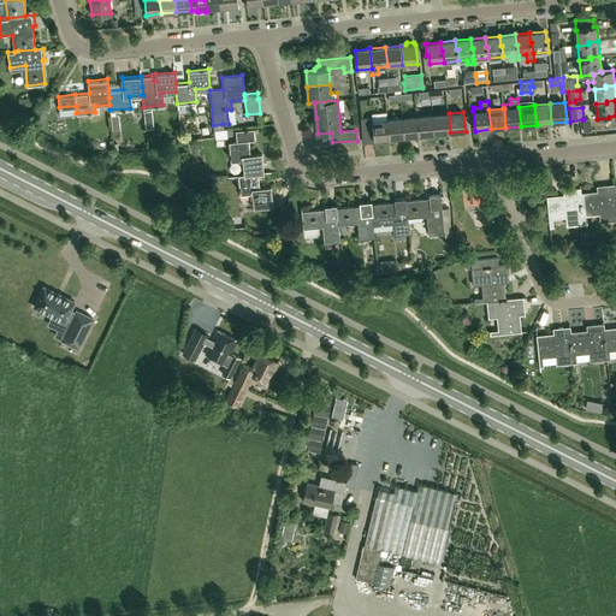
[(444,134),(450,132),(449,113),(433,116),(436,135),(436,136),(437,137),(443,136),(444,135),(444,134)]
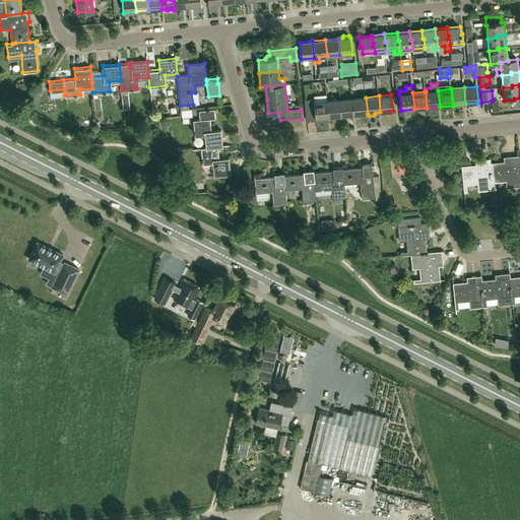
[(354,115),(368,114),(366,98),(352,99),(354,115)]
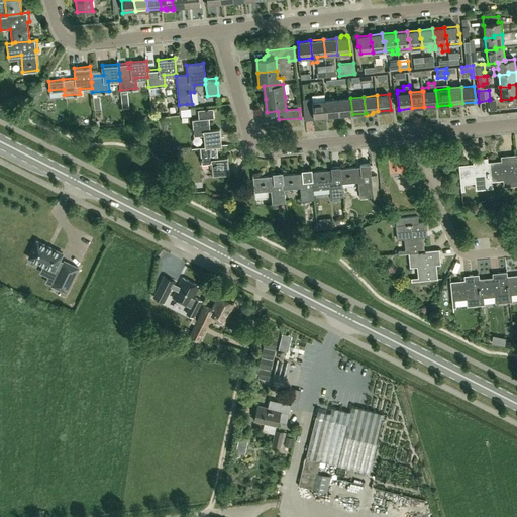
[(326,116),(325,100),(313,102),(312,98),(303,99),(305,112),(314,111),(314,118),(326,116)]
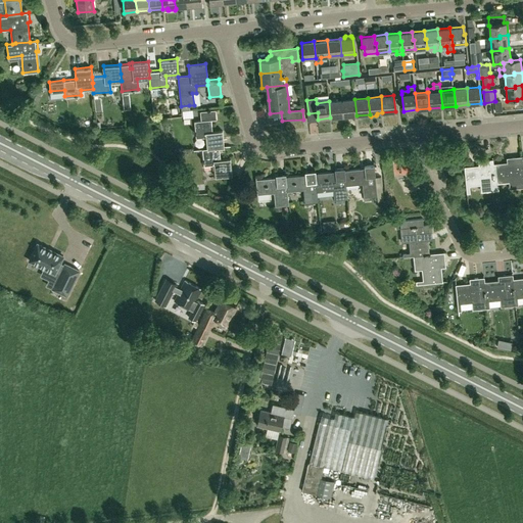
[(343,116),(357,115),(354,99),(342,100),(343,116)]
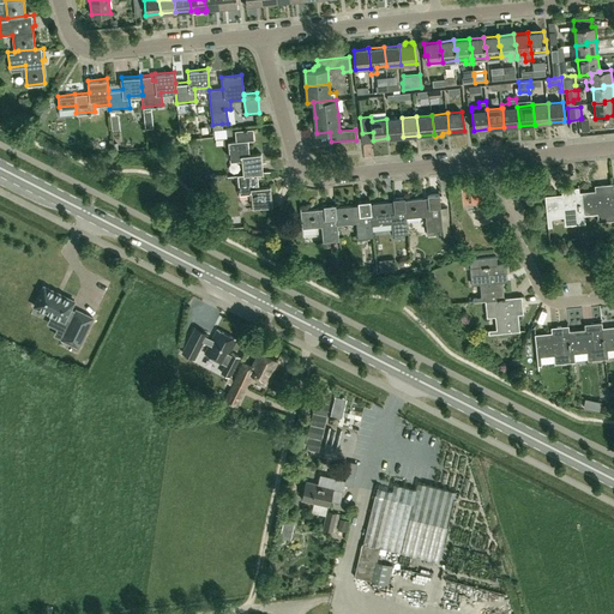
[(389,138),(403,137),(402,118),(386,119),(389,138)]
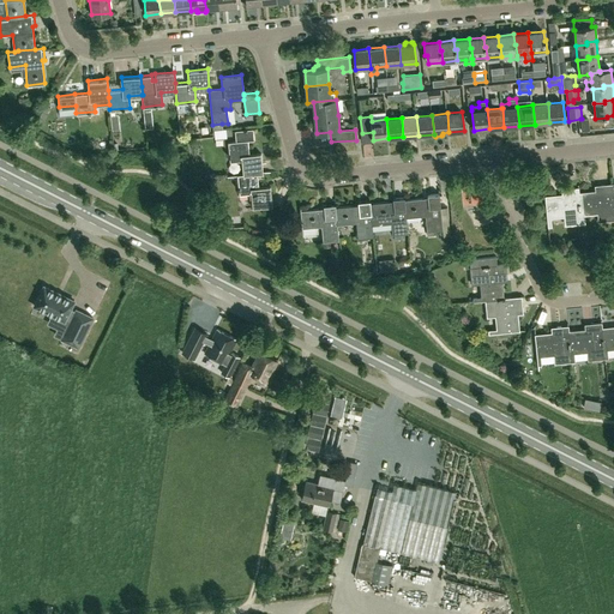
[(582,119),(581,119),(582,131),(590,131),(589,119),(582,119)]
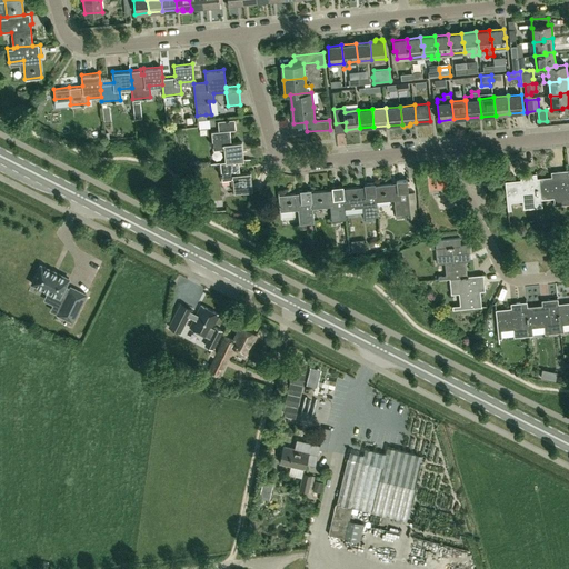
[(226,161),(239,160),(245,159),(242,141),(231,142),(230,131),(236,130),(235,119),(218,121),(219,130),(211,131),(213,149),(225,148),(226,161)]
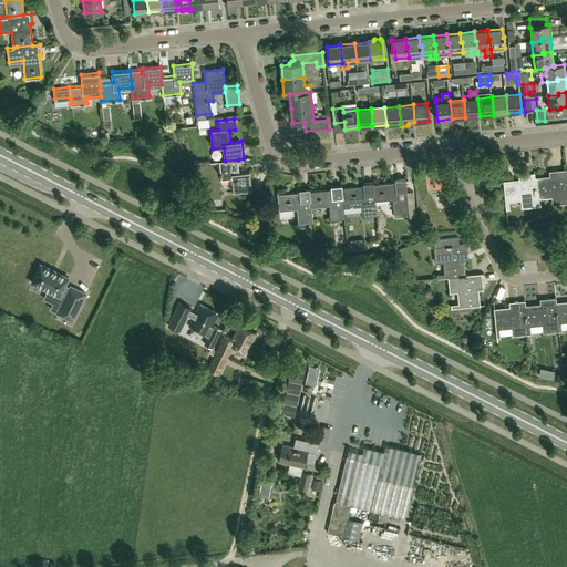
[(225,161),(220,161),(222,179),(233,178),(234,192),(253,189),(250,171),(239,172),(238,160),(225,161)]
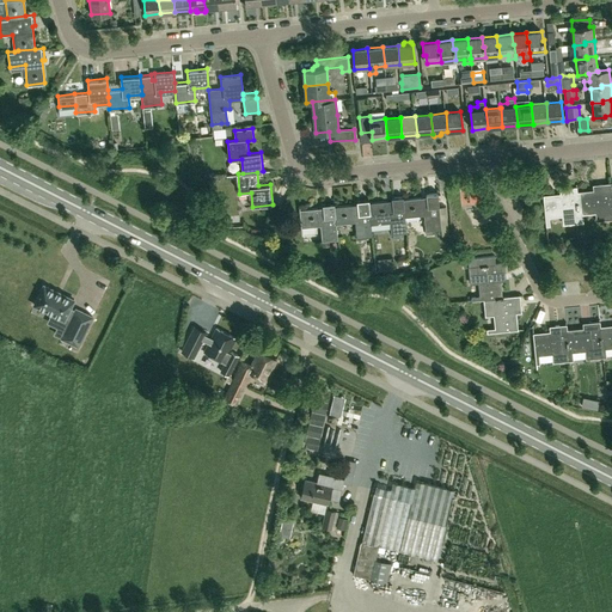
[(577,194),(581,222),(583,222),(582,213),(603,210),(603,220),(611,219),(611,202),(610,184),(599,185),(600,191),(579,194),(577,194)]
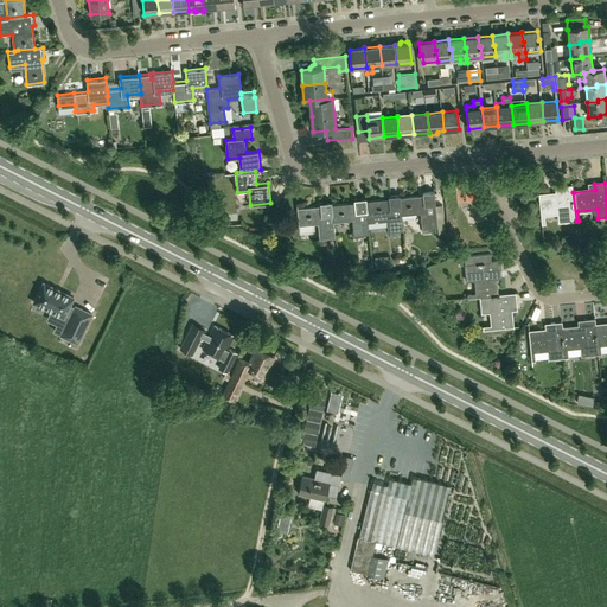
[(477,184),(460,185),(461,206),(478,205),(477,184)]
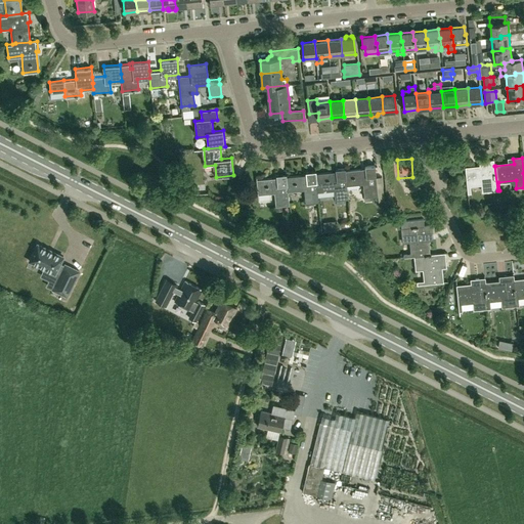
[(496,190),(497,190),(494,166),(495,166),(494,160),(485,161),(486,167),(466,169),(469,192),(471,192),(470,185),(487,183),(487,191),(496,190)]
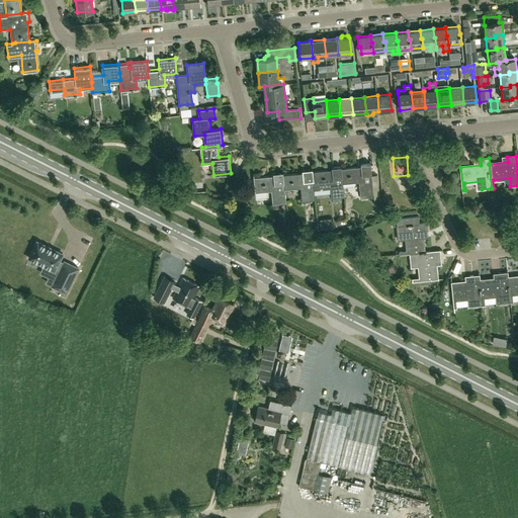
[(360,195),(373,193),(370,164),(361,165),(361,167),(342,169),(344,188),(355,187),(355,182),(359,181),(360,195)]
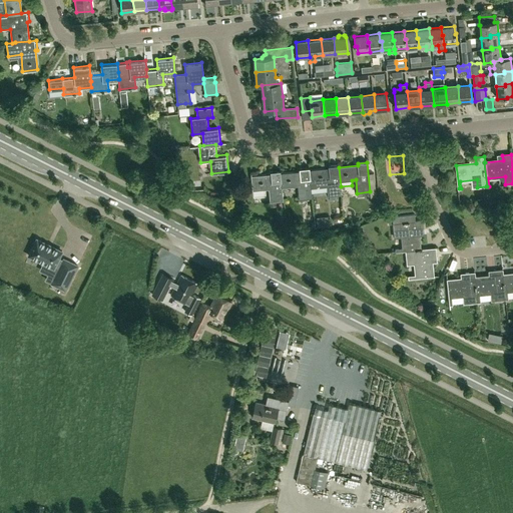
[(312,188),(328,187),(328,196),(330,195),(330,200),(337,199),(337,195),(342,194),(341,186),(339,167),(339,165),(329,166),(329,168),(310,170),(311,184),(312,188)]
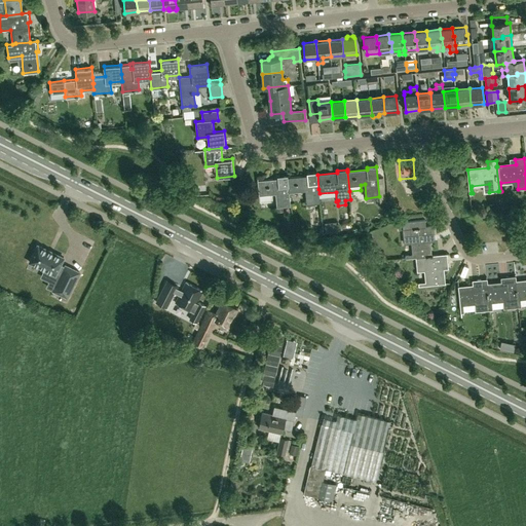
[(318,189),(317,175),(317,172),(307,173),(307,176),(288,178),(289,192),(305,190),(307,203),(321,202),(320,193),(318,189)]
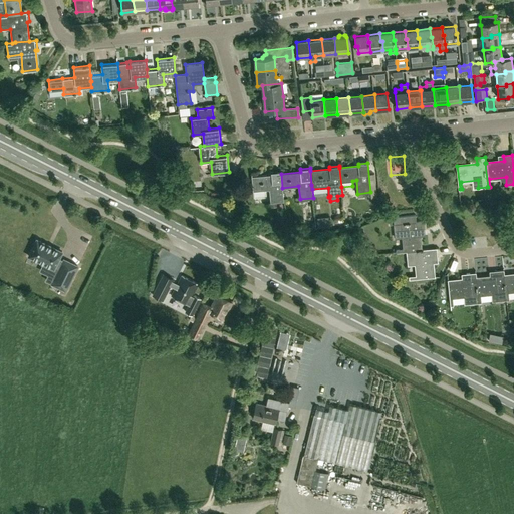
[(284,201),(282,188),(281,174),(281,171),(271,172),(271,175),(252,177),(253,191),(269,189),(271,203),(284,201)]
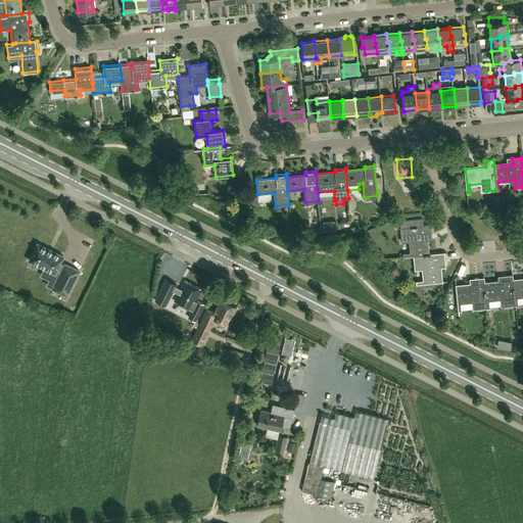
[(403,255),(429,252),(428,234),(433,233),(432,224),(423,225),(423,219),(399,221),(401,242),(409,242),(410,253),(402,253),(403,255)]
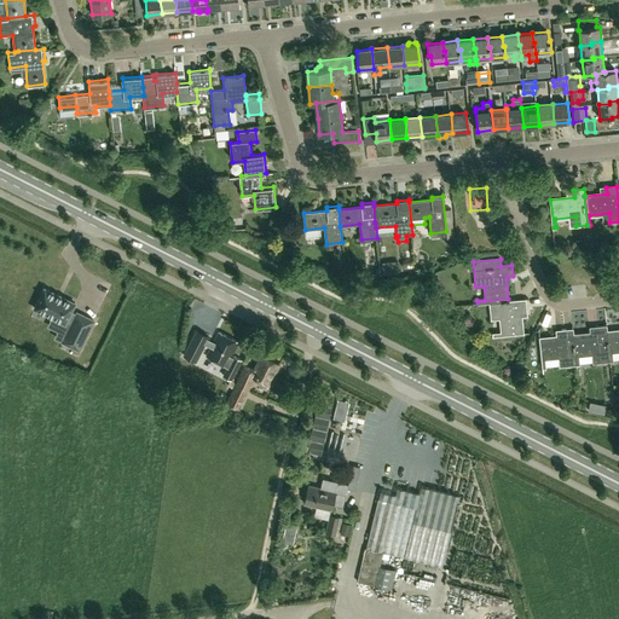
[(381,262),(382,275),(397,273),(395,260),(381,262)]
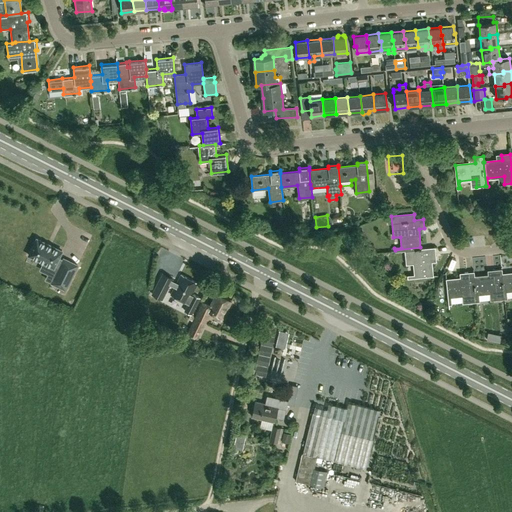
[(62,251),(36,238),(28,255),(54,267),(55,266),(59,268),(52,283),(65,289),(77,265),(63,258),(63,260),(59,258),(62,251)]
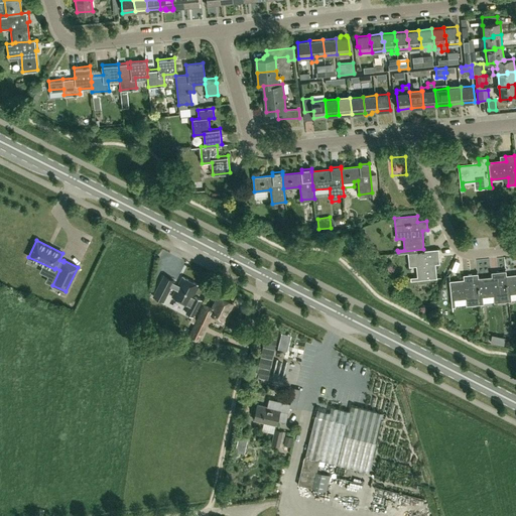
[(423,249),(398,252),(398,254),(409,253),(410,259),(417,258),(419,276),(411,277),(411,278),(436,276),(434,257),(440,257),(439,248),(423,249)]
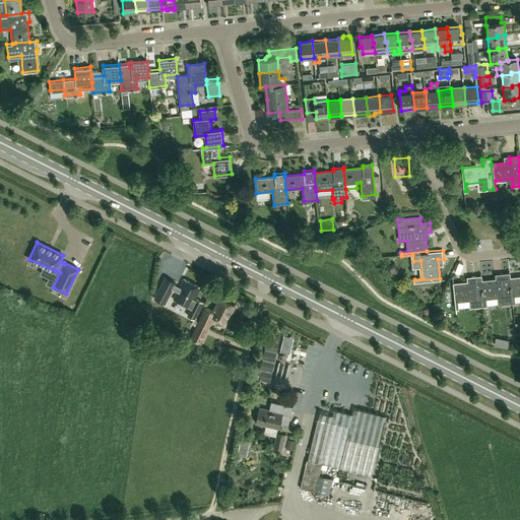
[(513,304),(510,279),(510,273),(500,274),(501,280),(482,282),(484,307),(486,306),(486,299),(502,297),(503,305),(513,304)]
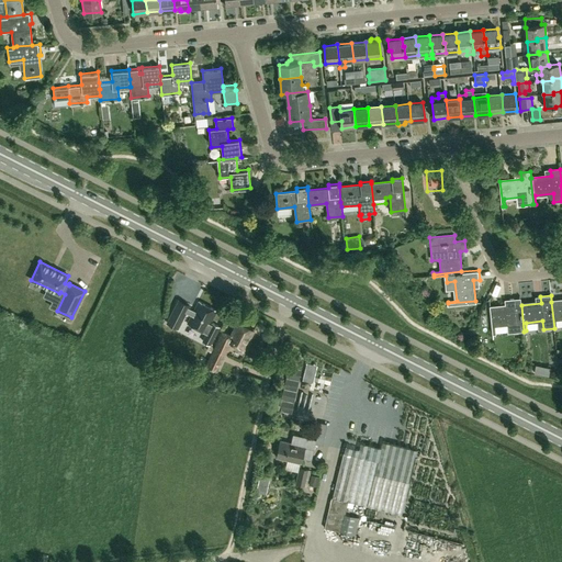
[(178,328),(190,304),(178,298),(165,322),(178,328)]
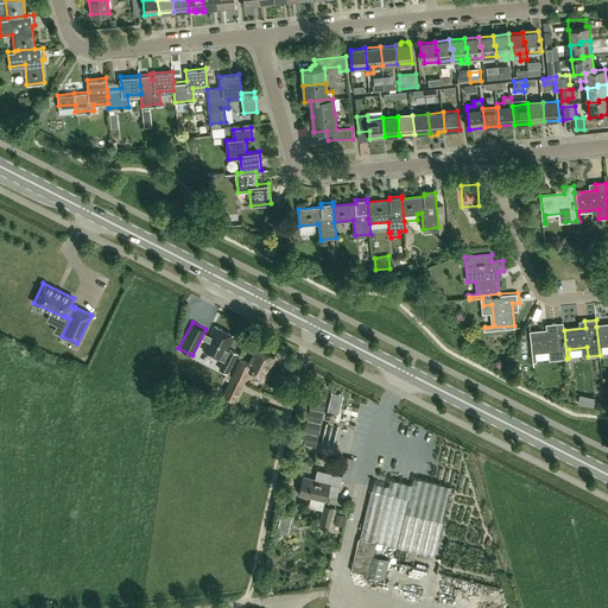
[(567,359),(564,330),(563,323),(551,324),(552,331),(530,334),(532,362),(536,361),(534,353),(549,352),(549,360),(555,360),(567,359)]
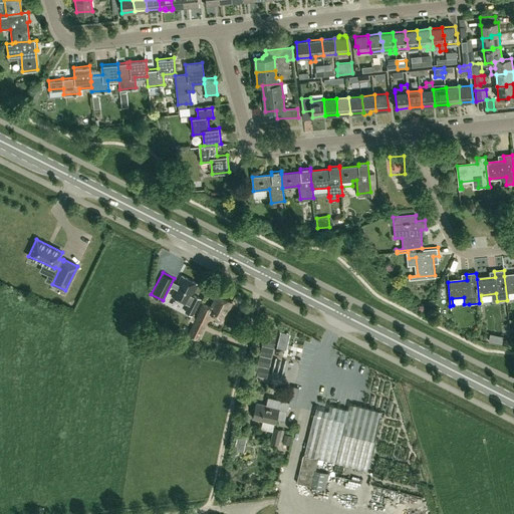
[(199,298),(194,295),(194,296),(191,295),(197,283),(182,275),(173,294),(190,303),(185,311),(191,314),(199,298)]
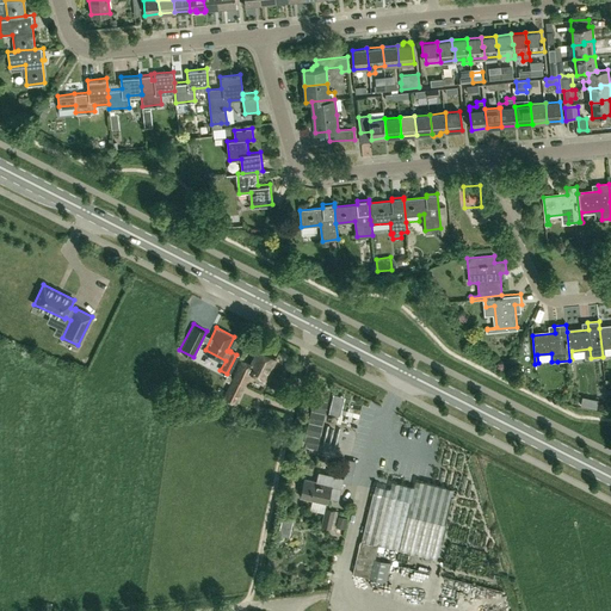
[(610,327),(599,328),(603,357),(605,357),(604,347),(610,346),(610,327)]
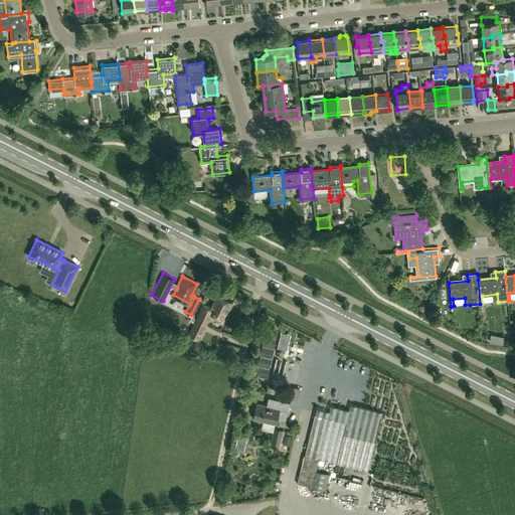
[(223,320),(232,302),(217,294),(211,306),(204,303),(188,334),(197,339),(210,313),(216,316),(215,319),(220,321),(222,319),(223,320)]
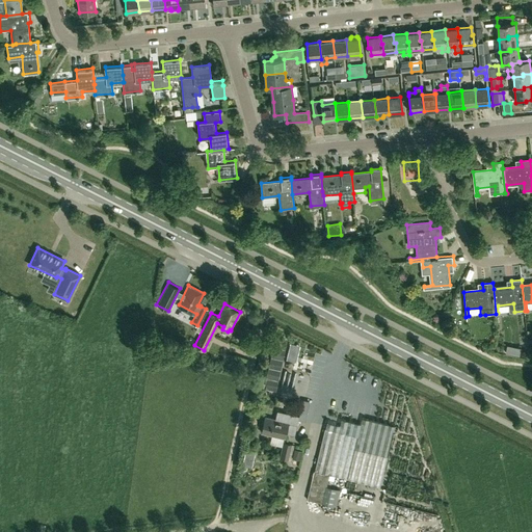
[(288,357),(298,360),(301,343),(291,341),(288,357)]
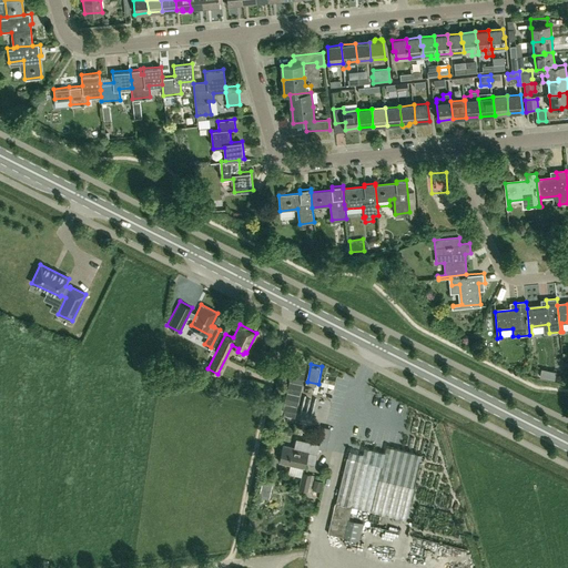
[(322,368),(320,386),(327,387),(330,368),(322,368)]
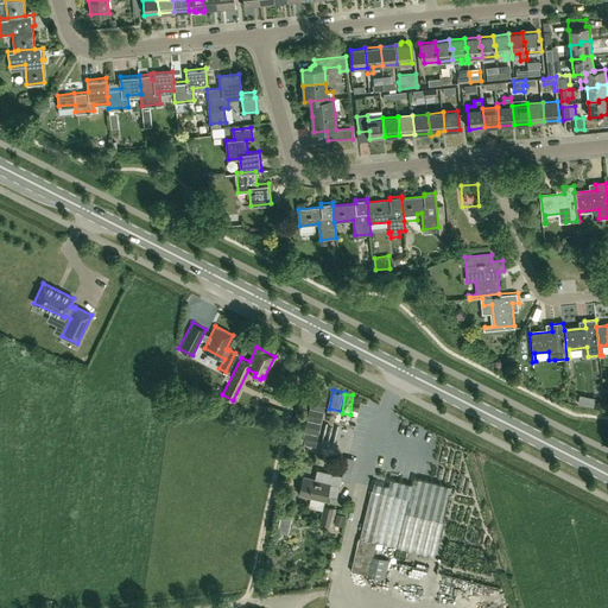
[(309,423),(308,442),(317,442),(318,423),(309,423)]
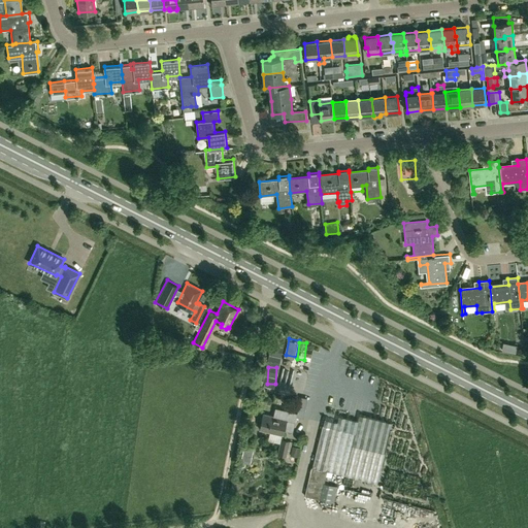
[(298,415),(303,417),(308,400),(303,398),(298,415)]
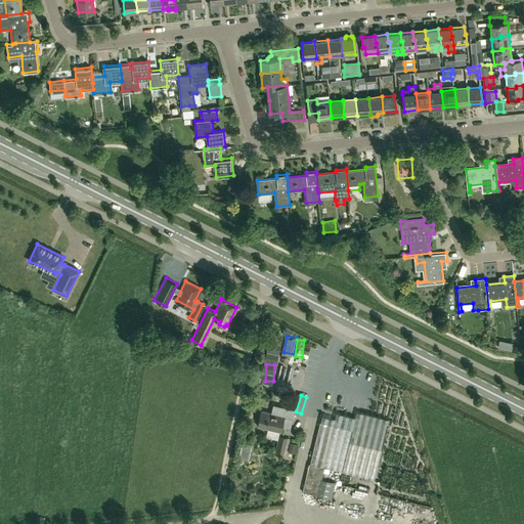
[(280,432),(284,417),(261,410),(257,426),(280,432)]
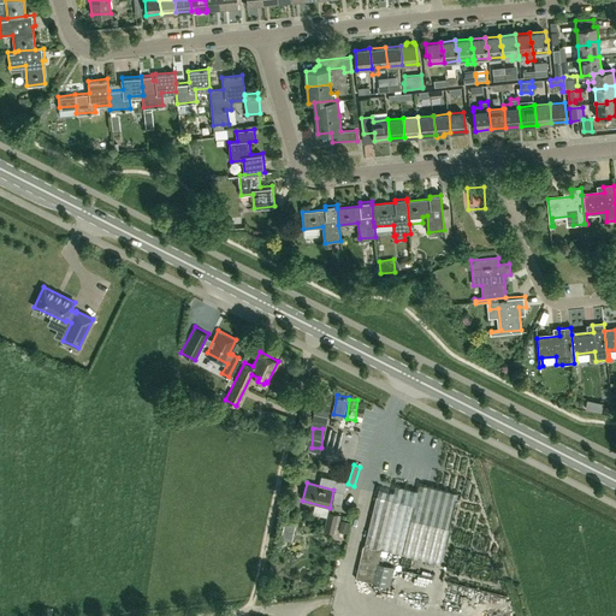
[(378,489),(355,579),(389,587),(394,568),(378,563),(381,550),(440,564),(458,493),(419,484),(418,491),(396,486),(395,491),(394,493),(378,489)]
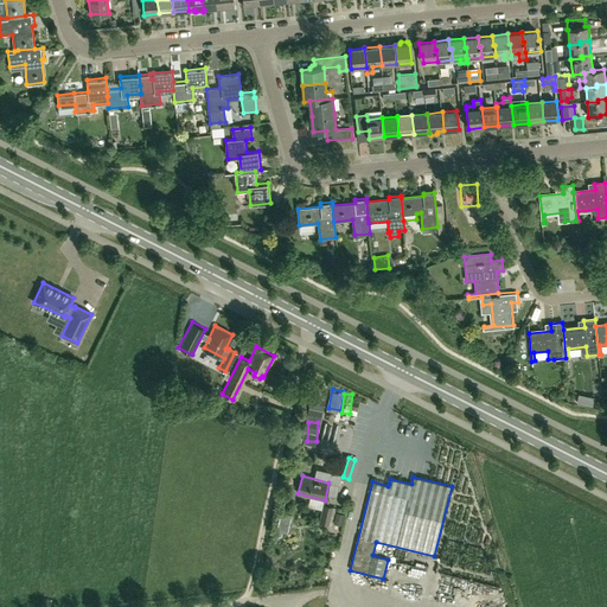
[(330,525),(333,508),(323,505),(321,510),(319,522),(330,525)]
